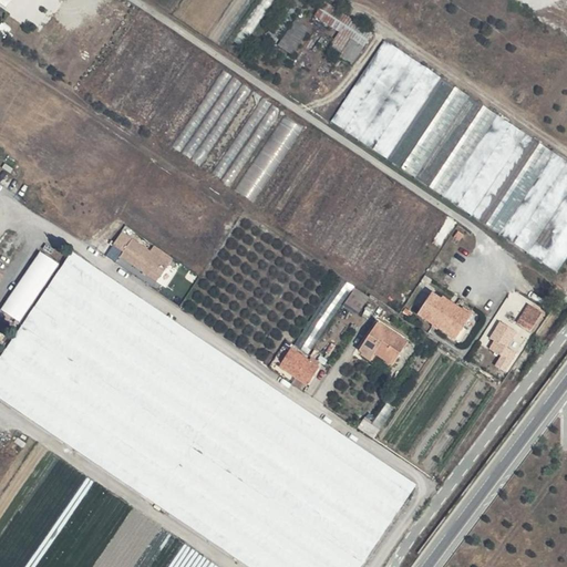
[(279,44),(294,54),(311,29),(297,19),(279,44)]
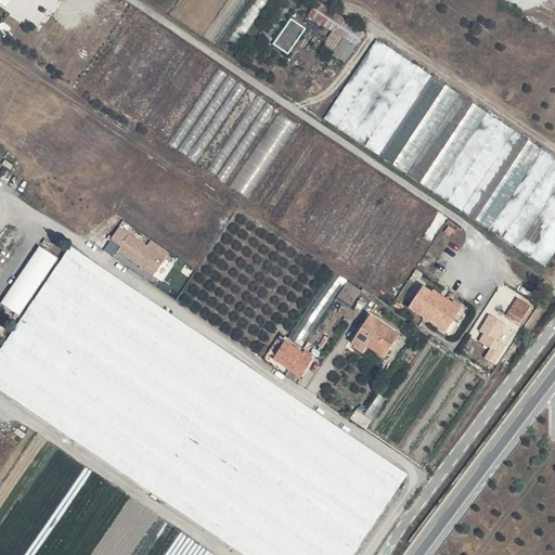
[(369,72),(374,63),(392,74),(404,56),(377,39),(361,66),(369,72)]
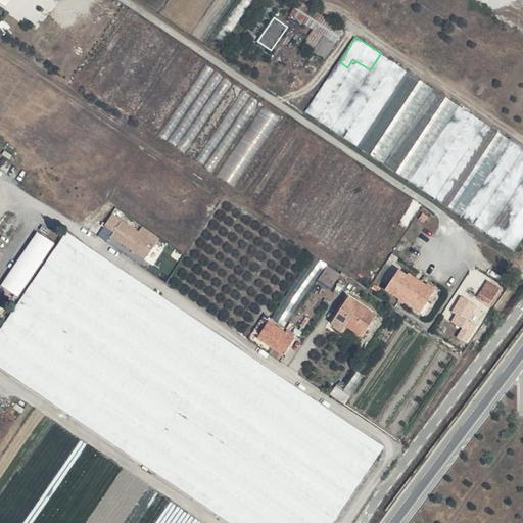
[(324,59),(329,51),(322,45),(316,54),(324,59)]
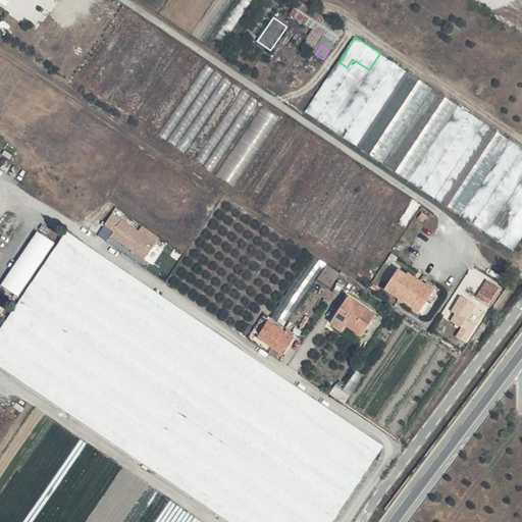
[(218,174),(236,186),(279,116),(262,105),(218,174)]
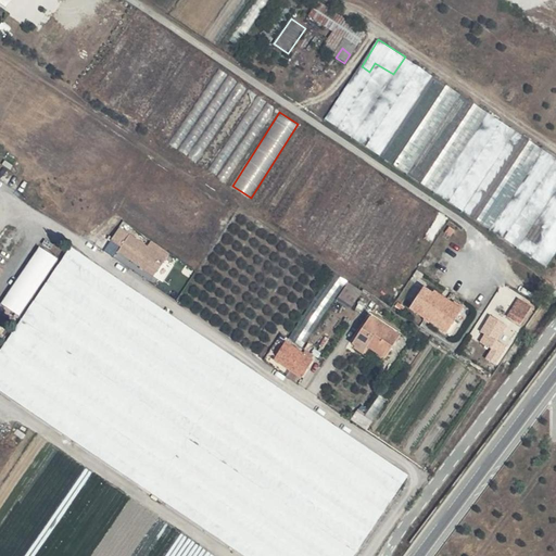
[(428,189),(551,263),(555,254),(555,156),(489,115),(488,126),(516,143),(533,146),(532,153),(538,154),(536,161),(555,173),(555,224),(553,229),(543,238),(527,236),(538,217),(513,213),(512,213),(501,211),(492,202),(482,211),(471,200),(466,199),(459,192),(451,190),(447,188),(443,184),(434,182),(428,189)]
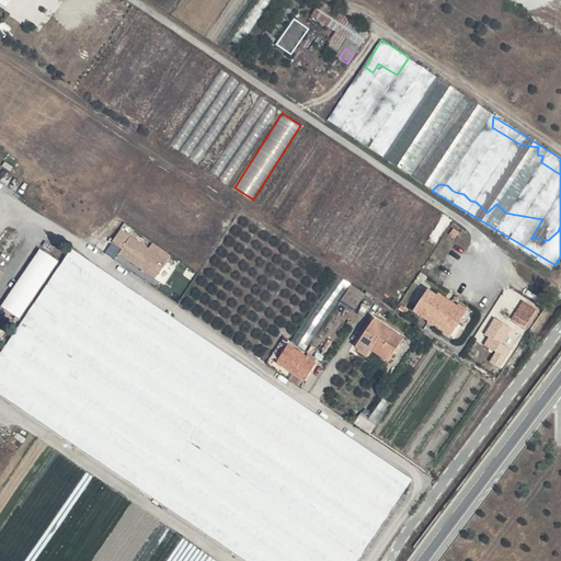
[(125,243),(118,253),(153,277),(159,266),(125,243)]
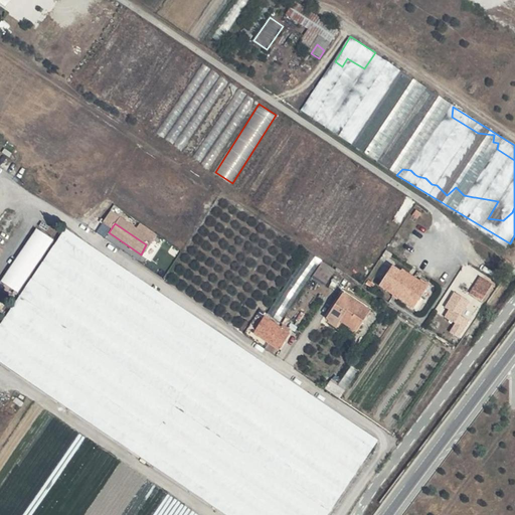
[(152,288),(64,229),(0,326),(0,362),(226,514),(327,514),(381,437),(152,288)]
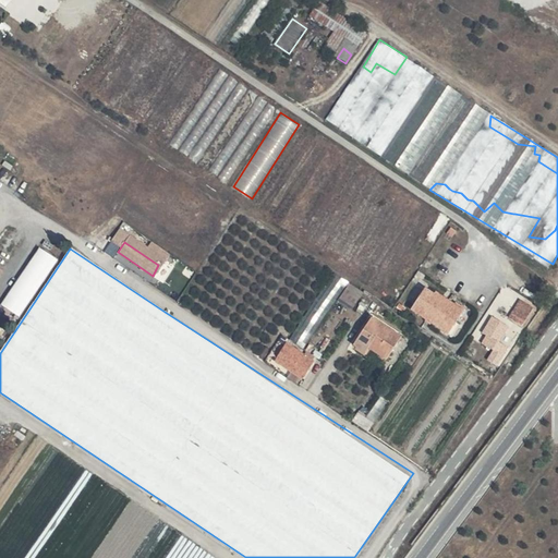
[(40,250),(11,293),(28,305),(58,261),(40,250)]
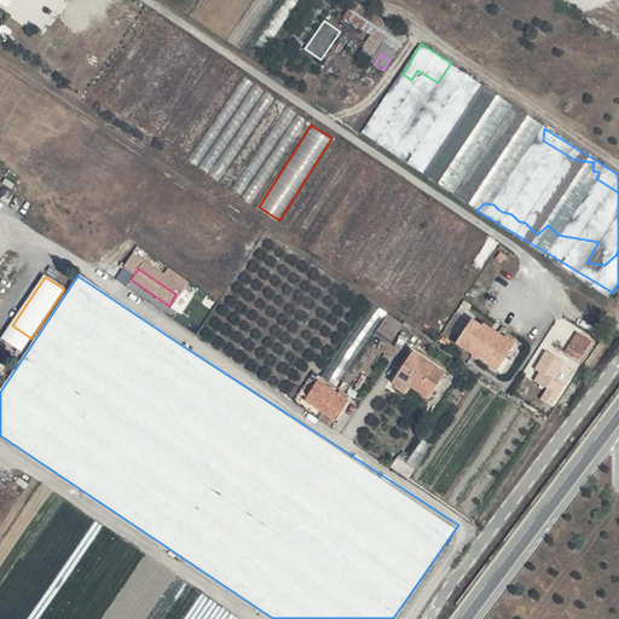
[(339,386),(376,329),(393,341),(405,323),(374,302),(324,376),(339,386)]
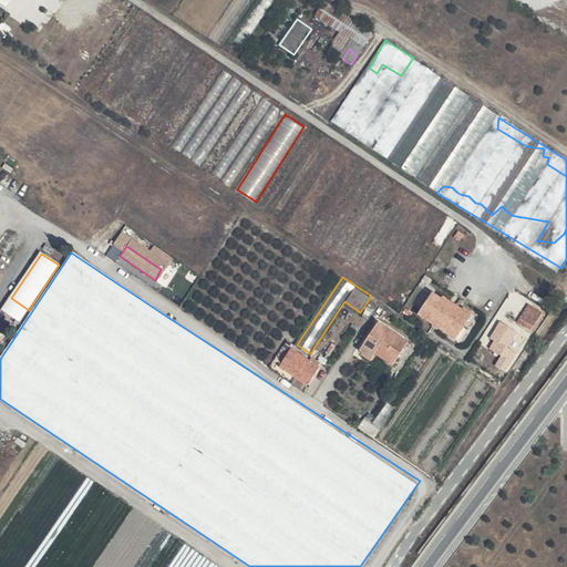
[(420,316),(431,322),(445,306),(441,302),(442,300),(433,295),(420,316)]
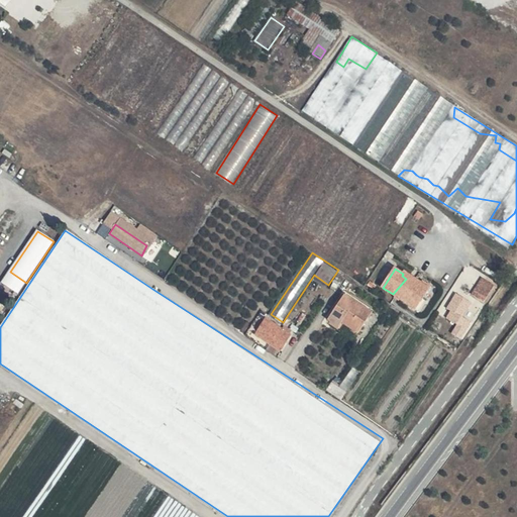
[(26,283),(10,272),(1,285),(17,296),(26,283)]
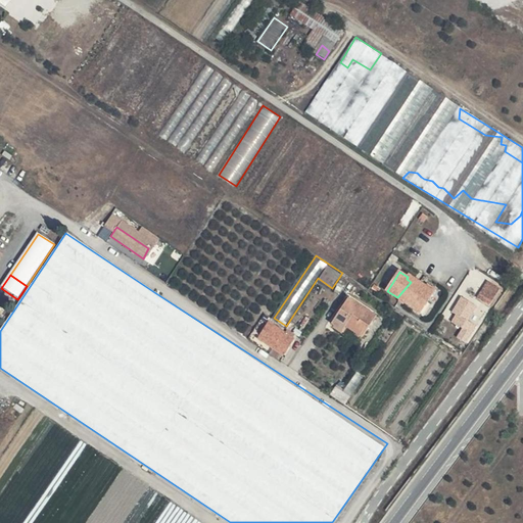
[(418,287),(421,282),(415,278),(411,282),(418,287)]
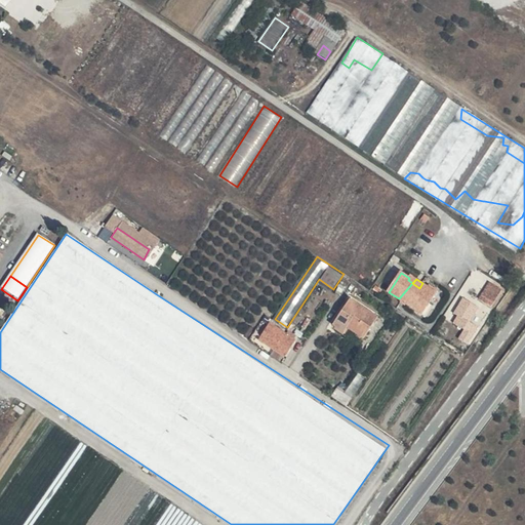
[(419,288),(412,283),(399,298),(407,304),(410,306),(428,317),(435,307),(431,304),(439,290),(431,285),(430,287),(426,292),(419,288)]
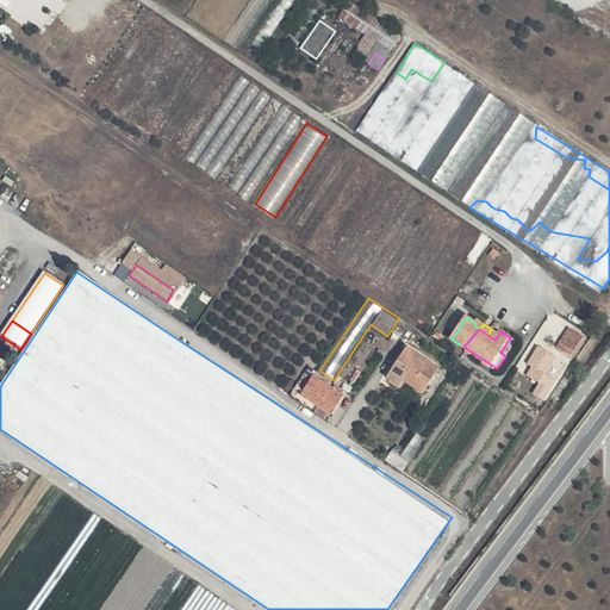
[(499,334),(491,329),(487,335),(495,340),(499,334)]
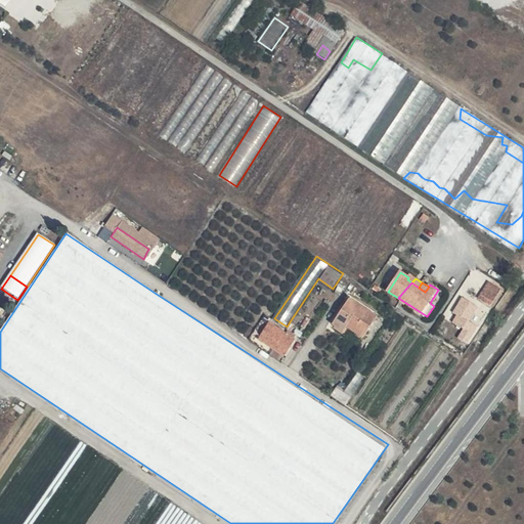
[(488,284),(481,294),(492,301),(500,291),(488,284)]
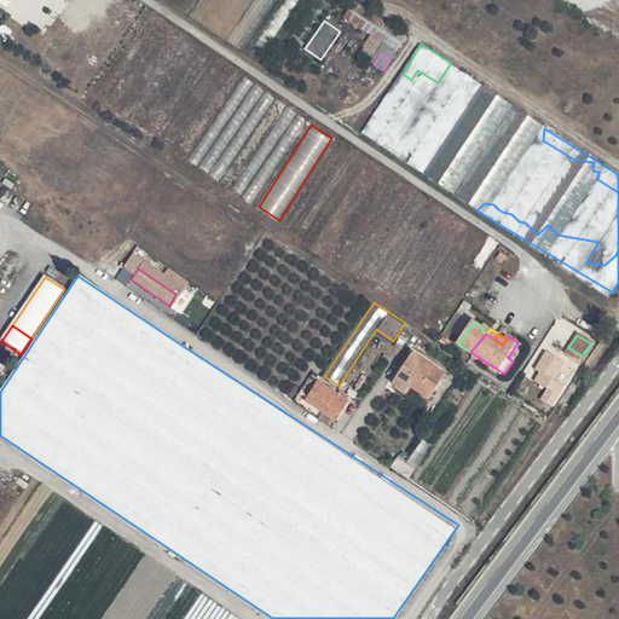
[(578,363),(582,356),(568,347),(565,353),(578,363)]
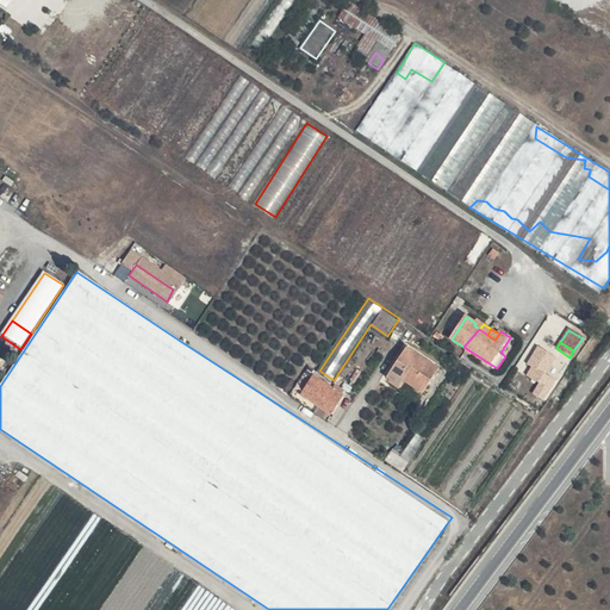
[(536,368),(533,373),(552,385),(555,379),(546,372),(555,356),(537,344),(527,361),(531,365),(536,368)]
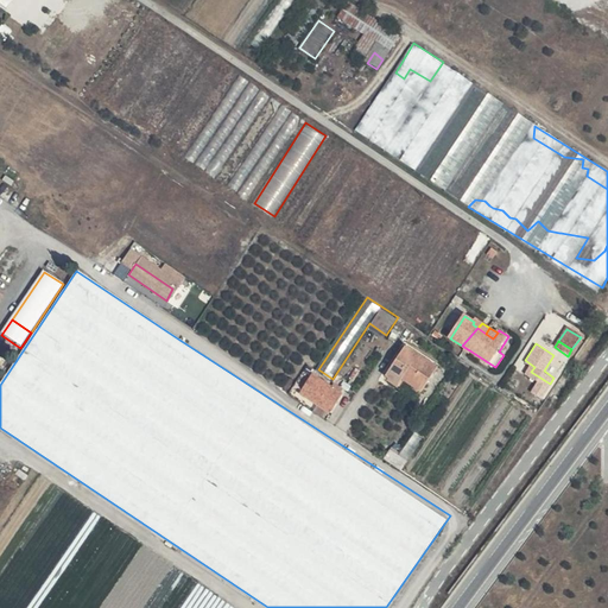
[(405,347),(386,375),(399,385),(403,379),(423,392),(438,369),(405,347)]
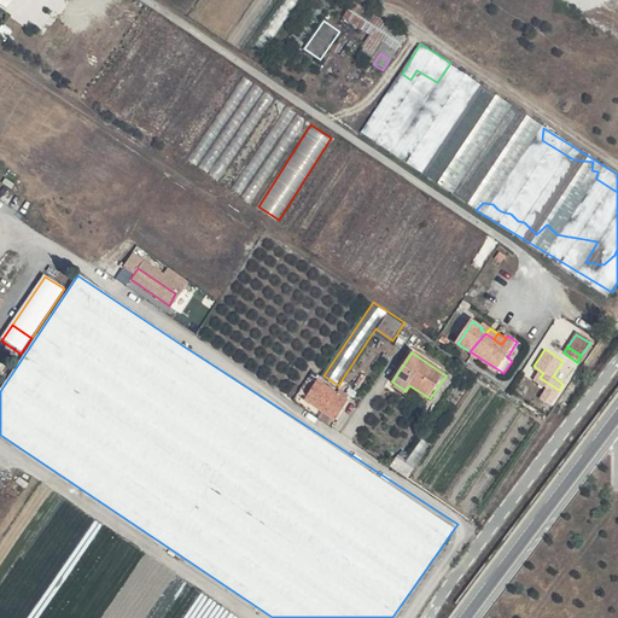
[(551,404),(559,390),(540,378),(536,382),(546,388),(540,397),(551,404)]
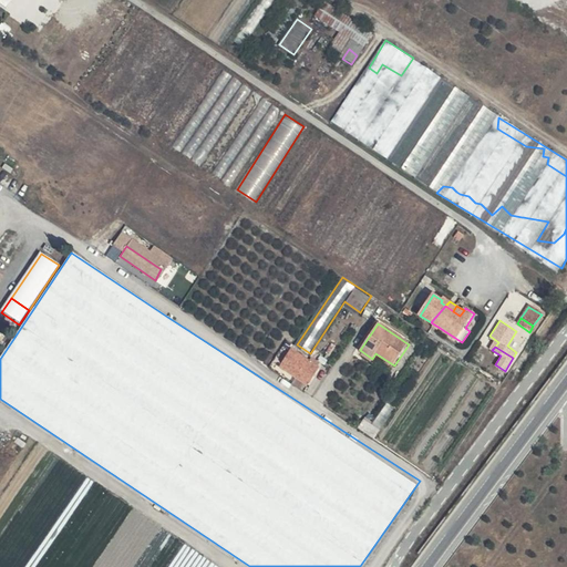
[(306,385),(319,367),(292,349),(279,368),(306,385)]
